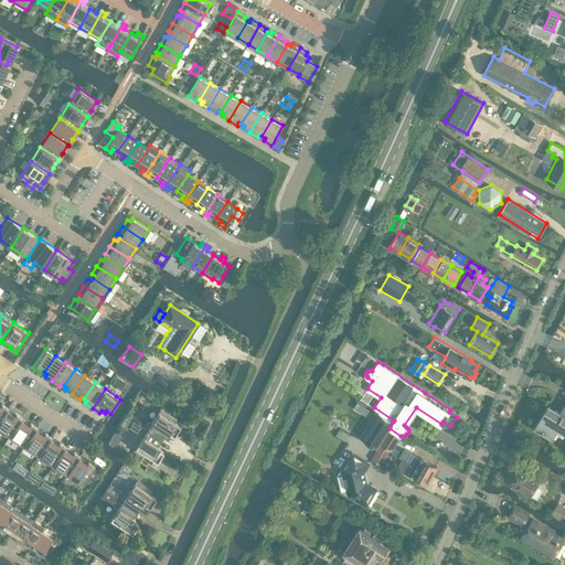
[(560,428),(561,428),(563,427),(564,426),(564,403),(560,413),(548,405),(535,427),(552,437),(557,427),(560,428)]
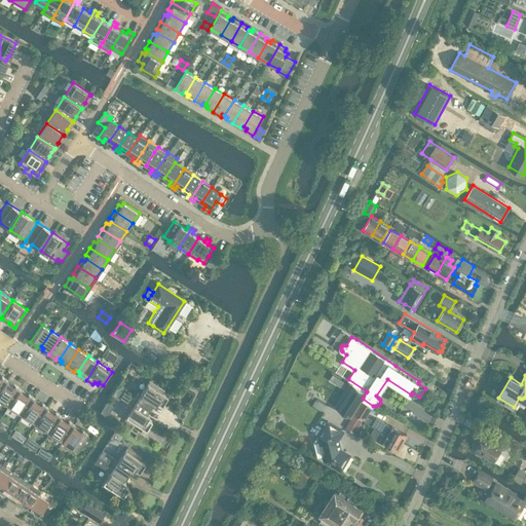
[(14,385),(7,380),(6,380),(0,388),(0,400),(8,406),(20,388),(21,389),(21,388),(14,384),(14,385)]
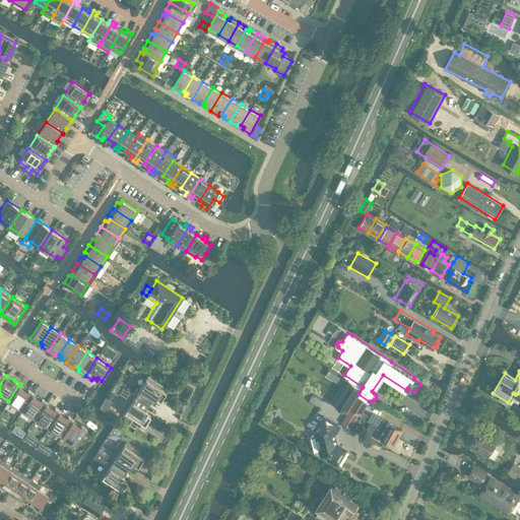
[(136,388),(133,393),(148,403),(151,398),(153,399),(155,397),(159,400),(166,391),(160,388),(163,386),(150,378),(147,376),(139,389),(136,388)]
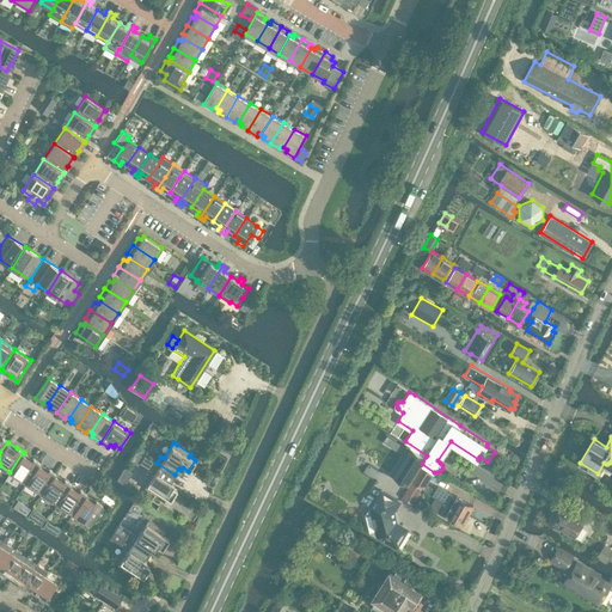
[(409,484),(422,464),(426,457),(410,447),(392,475),(409,484)]
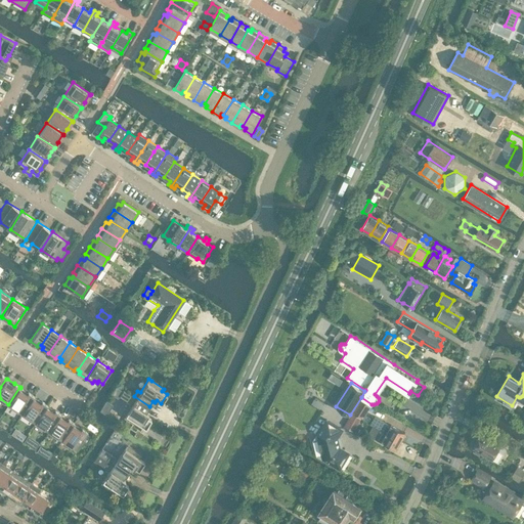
[(28,393),(20,388),(19,387),(8,404),(22,413),(33,396),(34,396),(28,392),(28,393)]
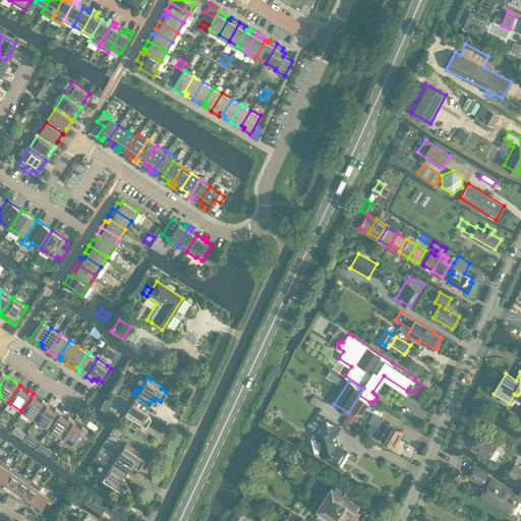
[(122,388),(119,394),(129,400),(131,402),(123,415),(131,420),(128,424),(135,429),(136,426),(140,428),(142,424),(145,425),(151,416),(146,413),(147,411),(145,409),(149,404),(133,394),(122,388)]
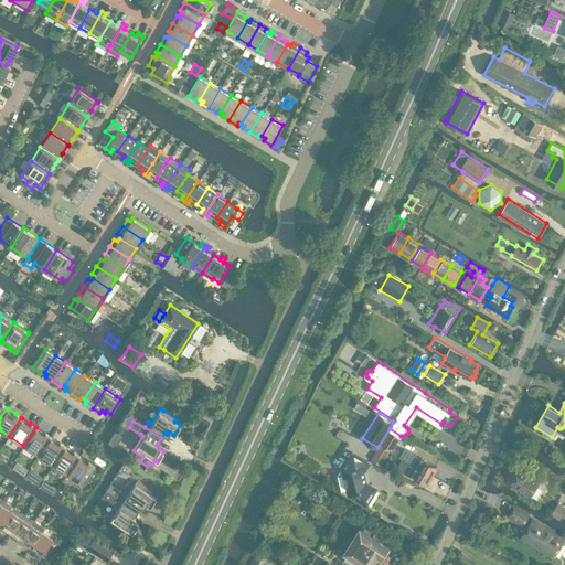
[(44,433),(36,427),(35,427),(23,446),(38,456),(50,437),(51,437),(51,436),(45,433),(44,433)]
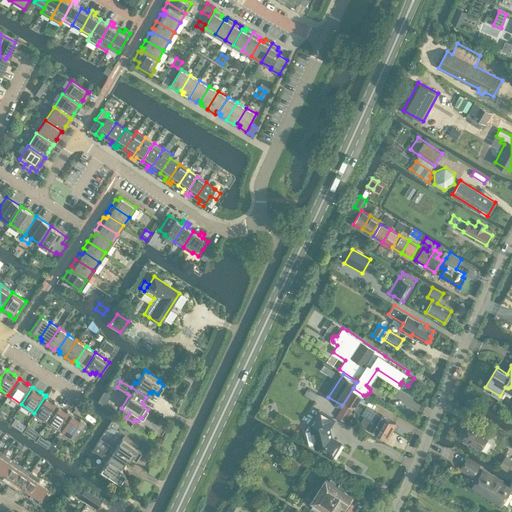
[(355,409),(362,396),(352,390),(344,402),(355,409)]
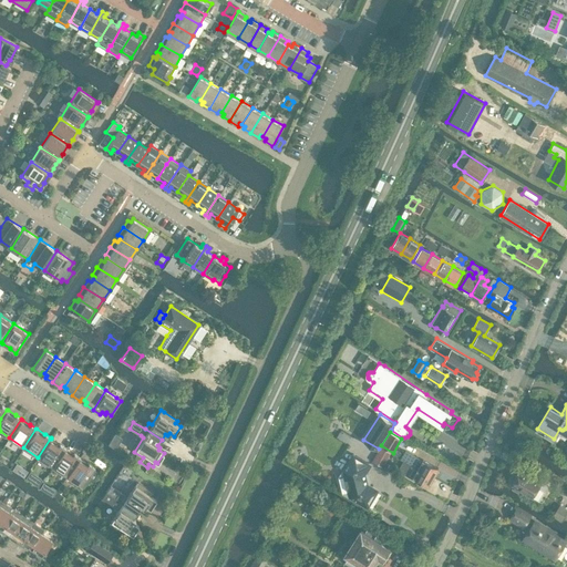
[(60,443),(59,444),(51,439),(50,439),(38,457),(52,466),(64,447),(65,449),(65,447),(60,443)]
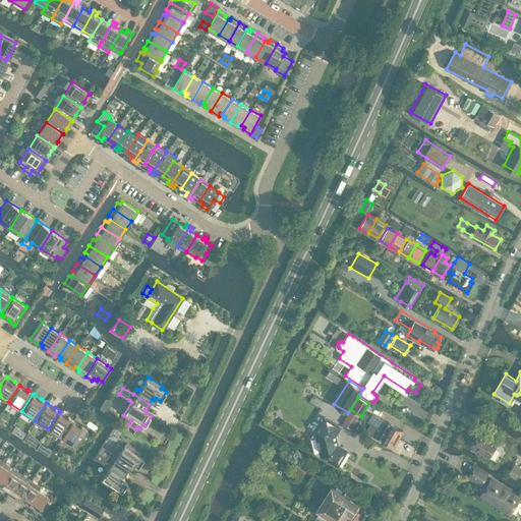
[(342,423),(351,428),(359,415),(350,410),(342,423)]
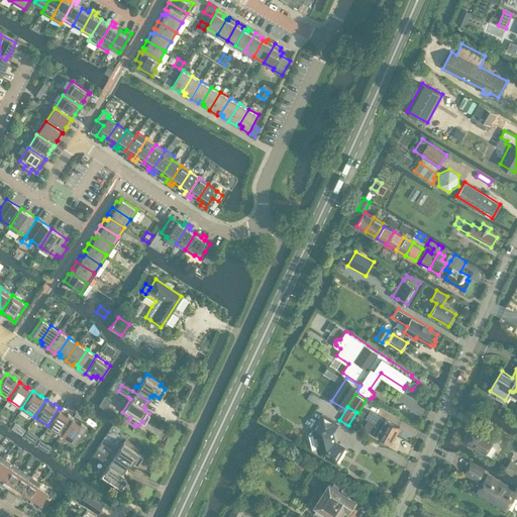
[(68,413),(67,414),(60,409),(59,408),(47,425),(61,434),(72,417),(73,417),(68,413)]
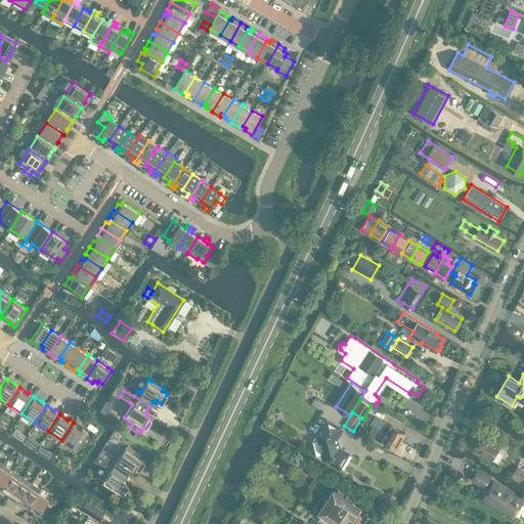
[(370,423),(370,424),(374,425),(382,430),(400,441),(405,433),(391,425),(389,428),(385,425),(386,422),(375,416),(370,423)]
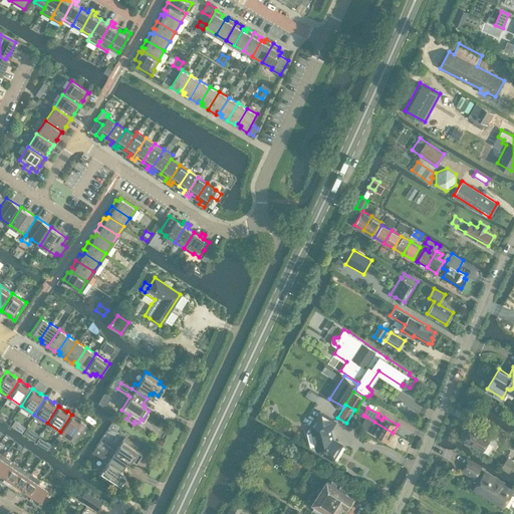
[(321,411),(311,427),(314,438),(313,438),(313,440),(314,440),(316,447),(321,450),(320,451),(322,453),(323,452),(332,457),(340,444),(333,440),(330,427),(335,420),(321,411)]
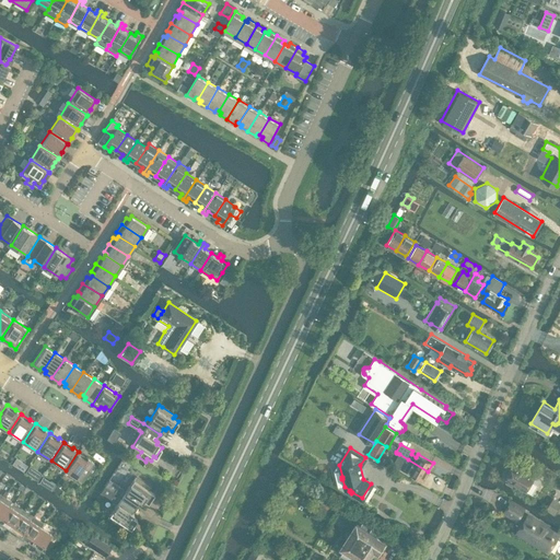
[(88,457),(86,457),(79,452),(78,452),(66,470),(81,480),(85,473),(90,476),(96,466),(92,463),(93,461),(88,457)]
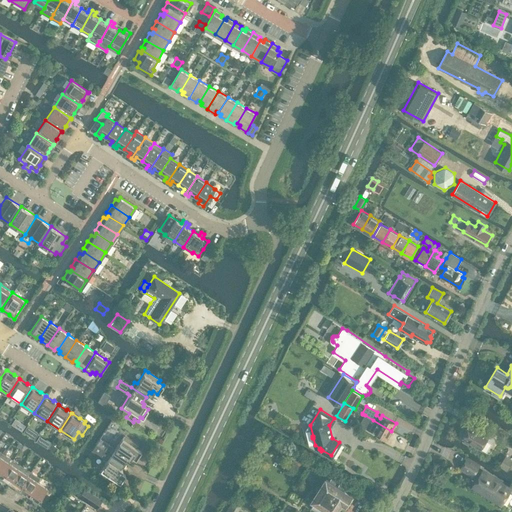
[(365,415),(360,424),(370,430),(371,428),(373,430),(387,438),(391,431),(373,420),(365,415)]
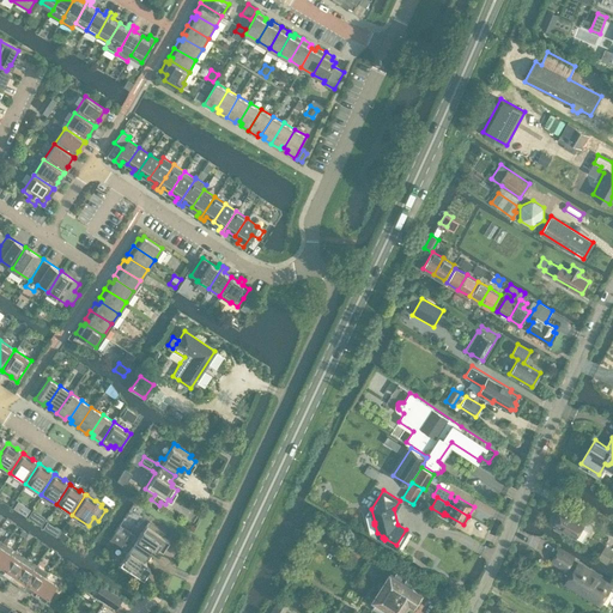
[(556,528),(559,530),(562,530),(563,529),(576,538),(584,522),(563,509),(553,523),(557,526),(556,528)]
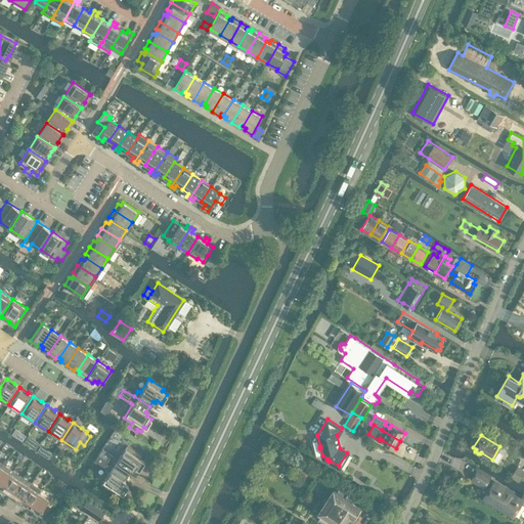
[(144,462),(139,457),(141,455),(126,445),(118,459),(101,448),(97,454),(126,473),(130,468),(132,469),(133,467),(138,470),(144,462)]
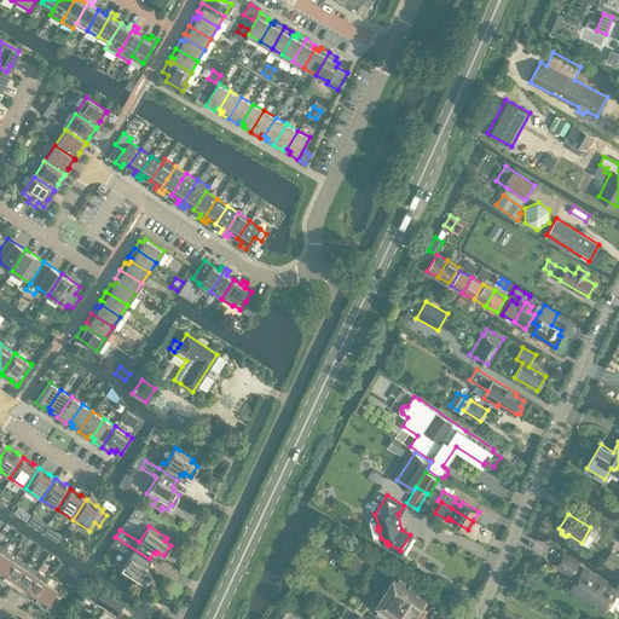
[(148,567),(145,565),(149,559),(115,537),(111,543),(129,555),(119,571),(137,583),(139,580),(144,584),(151,573),(145,570),(148,567)]
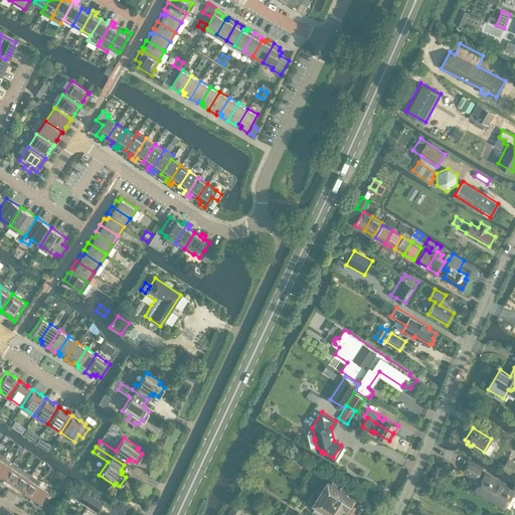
[(0,481),(12,463),(3,457),(0,461),(0,481)]
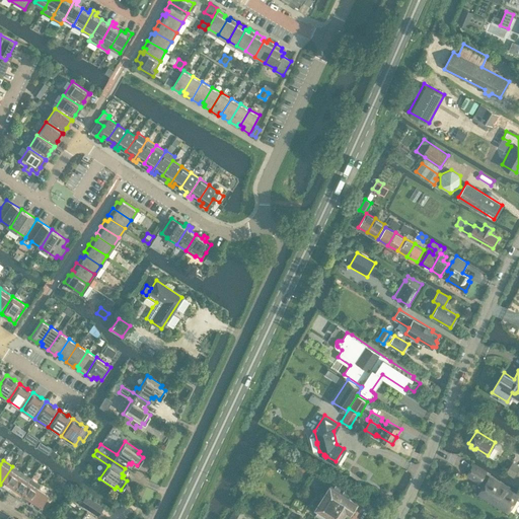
[(480,479),(484,474),(486,471),(474,463),(466,474),(478,483),(480,479)]
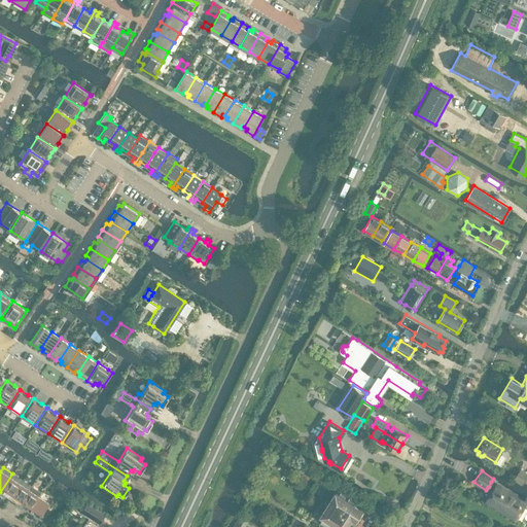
[(4,494),(10,497),(22,480),(12,473),(0,492),(0,494),(3,496),(4,494)]
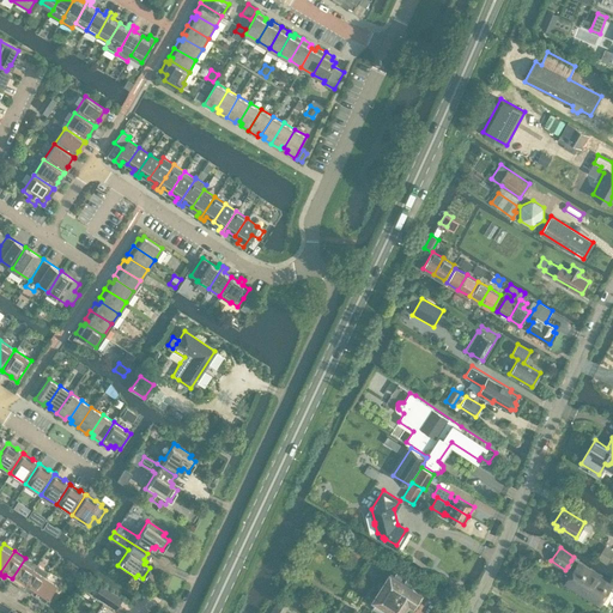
[(599,557),(607,563),(611,557),(602,551),(599,557)]
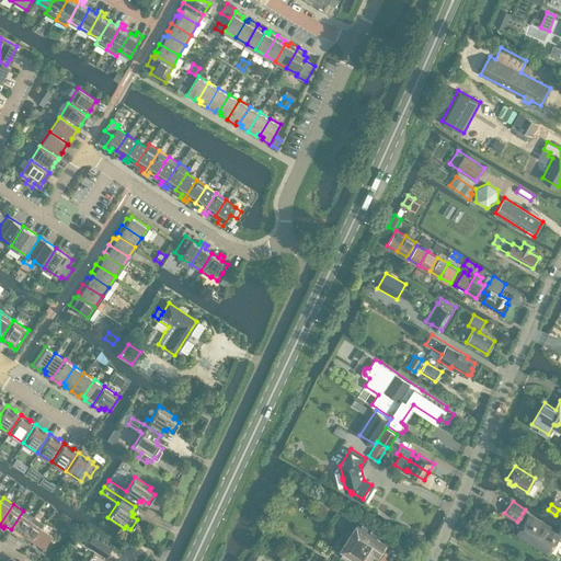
[(15,536),(19,539),(33,516),(23,511),(11,529),(16,534),(15,536)]
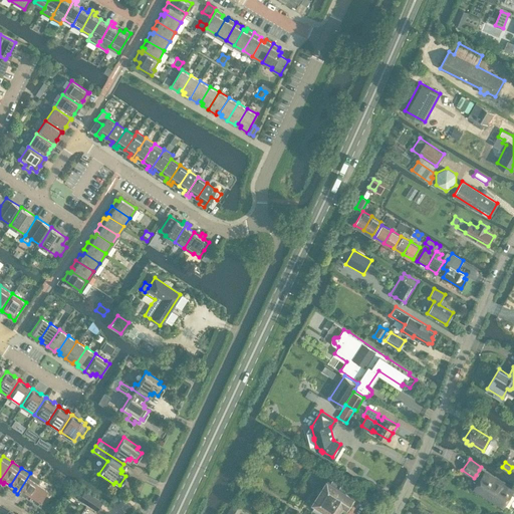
[(476,475),(480,478),(474,488),(503,506),(513,490),(484,472),(484,473),(479,470),(476,475)]
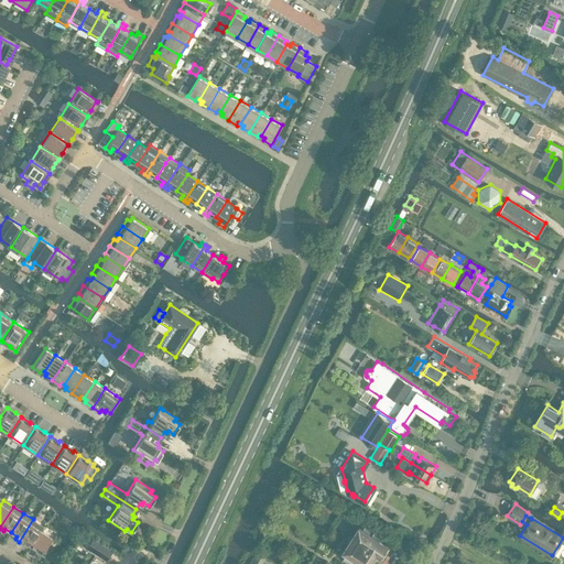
[(41,530),(43,525),(33,519),(19,542),(23,544),(24,542),(31,545),(41,530)]
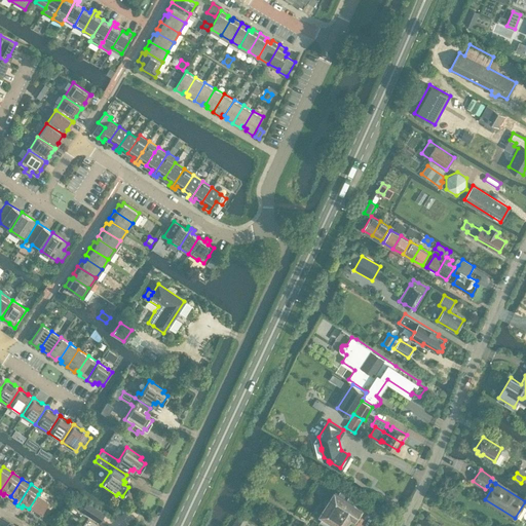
[(360,515),(362,511),(361,508),(361,506),(352,501),(353,498),(348,495),(347,497),(344,495),(345,493),(340,490),(339,492),(335,490),(328,502),(327,503),(322,512),(325,514),(321,519),(331,525),(339,525),(340,524),(343,525),(351,513),(354,516),(360,515)]
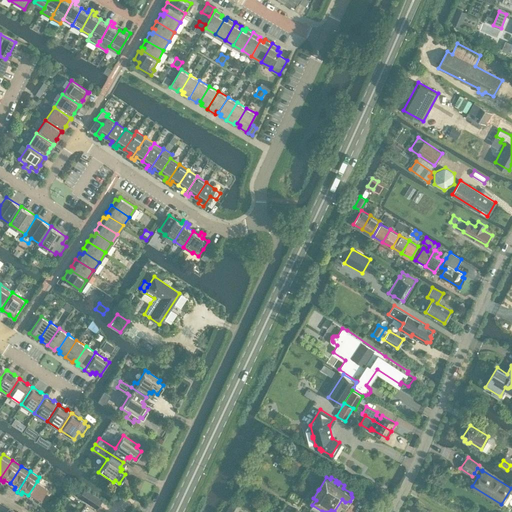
[(37,481),(28,495),(33,499),(31,501),(36,504),(46,487),(37,481)]
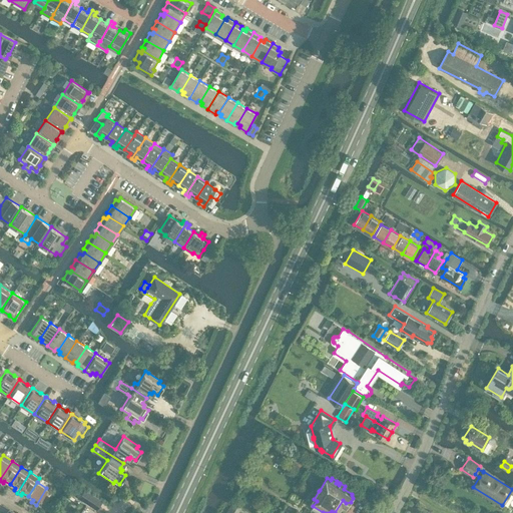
[(96,508),(101,500),(85,489),(79,498),(96,508)]
